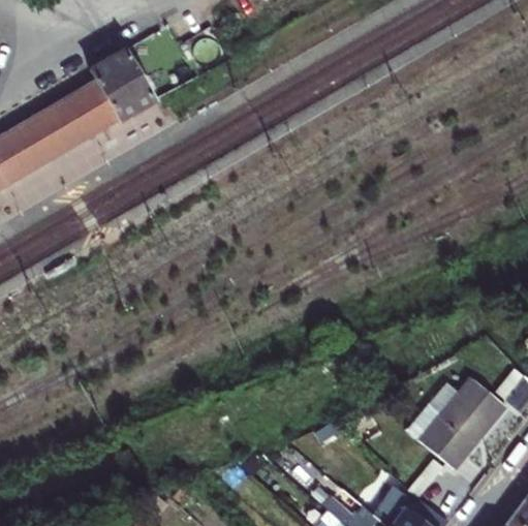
[(154,99),(124,50),(90,70),(96,80),(39,115),(0,138),(0,191),(61,155),(154,99)]
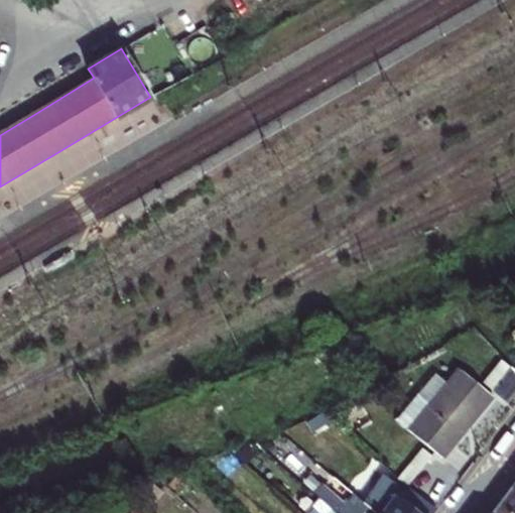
[(75,247),(44,264),(49,272),(80,255),(75,247)]
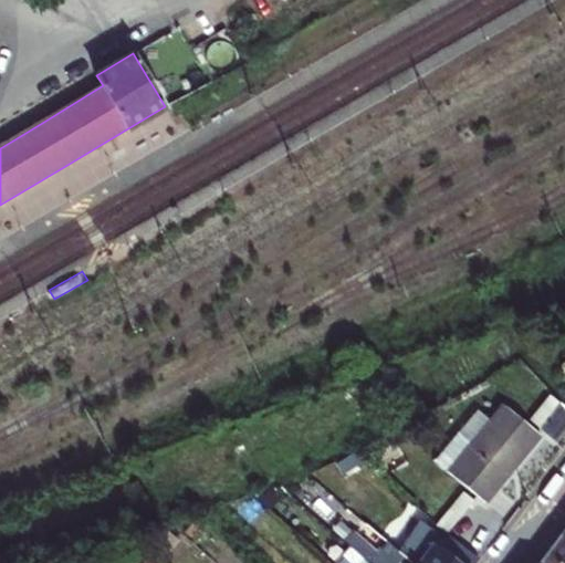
[(499,397),(460,450),(499,480),(537,427),(499,397)]
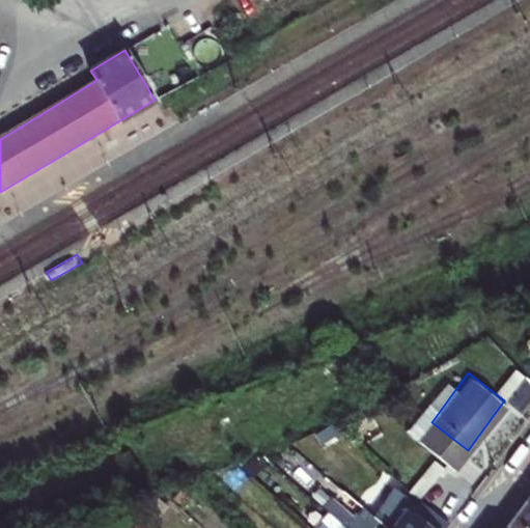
[(455,467),(468,450),(431,422),(419,439),(455,467)]
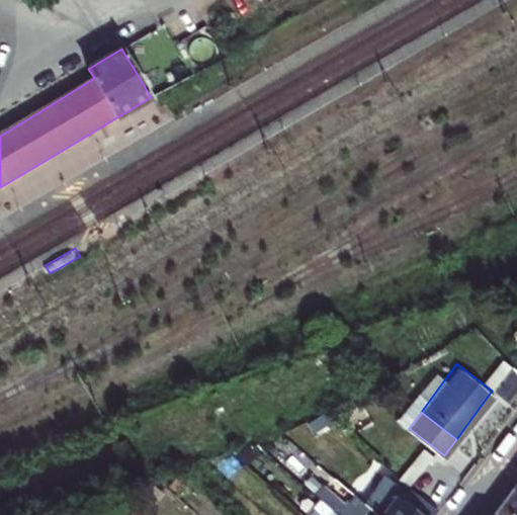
[(322,415),(313,420),(318,430),(327,424),(322,415)]
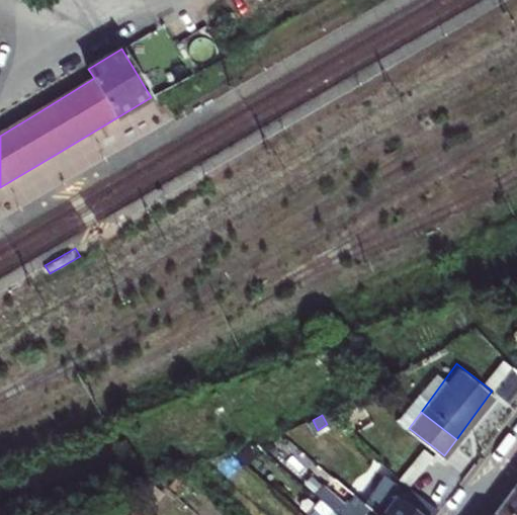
[(300,480),(332,509),(339,514),(379,514),(366,504),(357,496),(348,507),(341,500),(307,473),(300,480)]
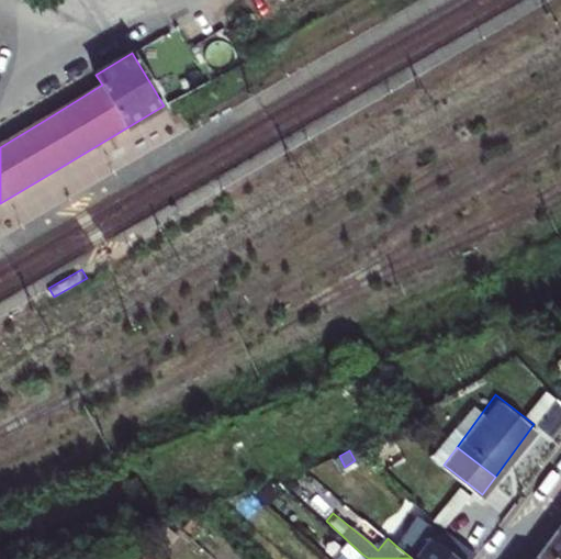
[(412,529),(397,547),(412,558),(474,558),(478,556),(440,524),(426,540),(412,529)]
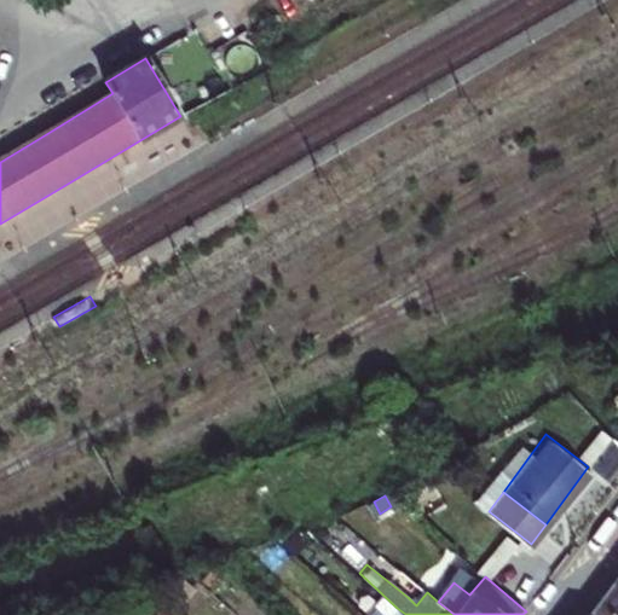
[(5,579),(0,580),(0,607),(12,603),(5,579)]
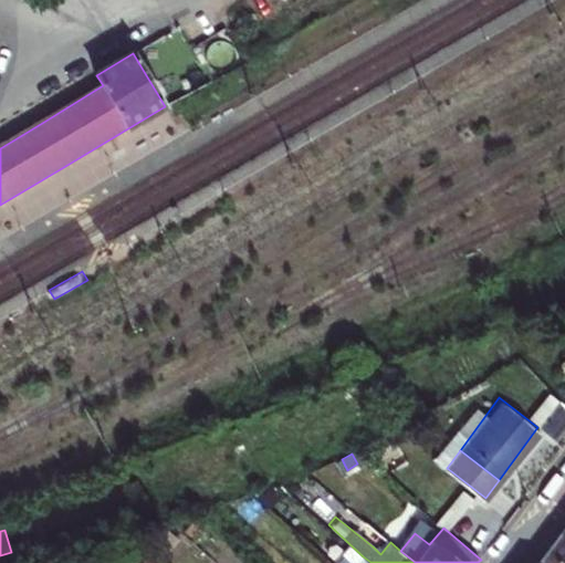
[(564,535),(562,533),(547,552),(562,562),(564,562),(564,535)]
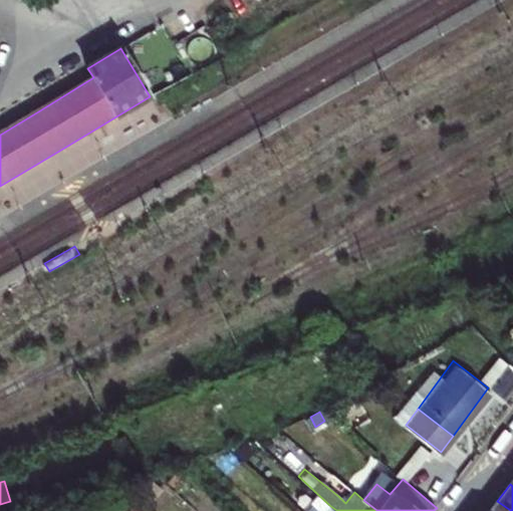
[(510,510),(497,501),(490,510),(510,510)]
